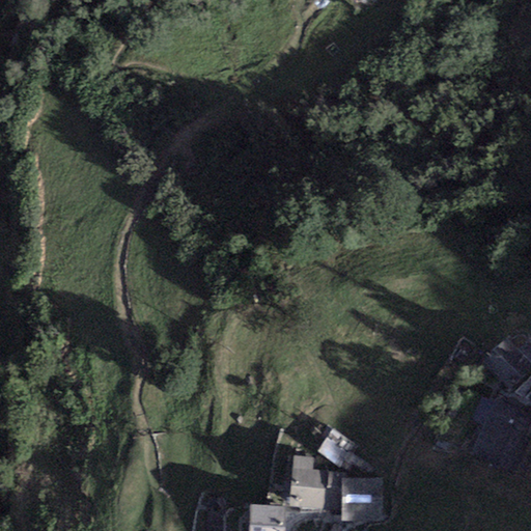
[(530,364),(505,338),(482,359),(508,387),(530,364)]
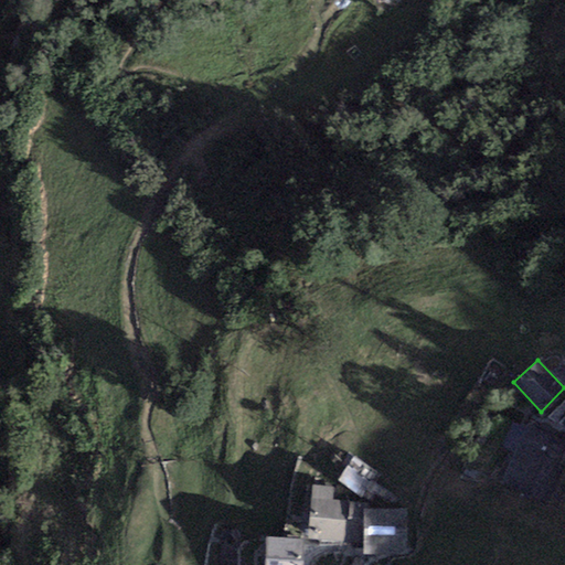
[(564,441),(520,423),(496,483),(541,501),(564,441)]
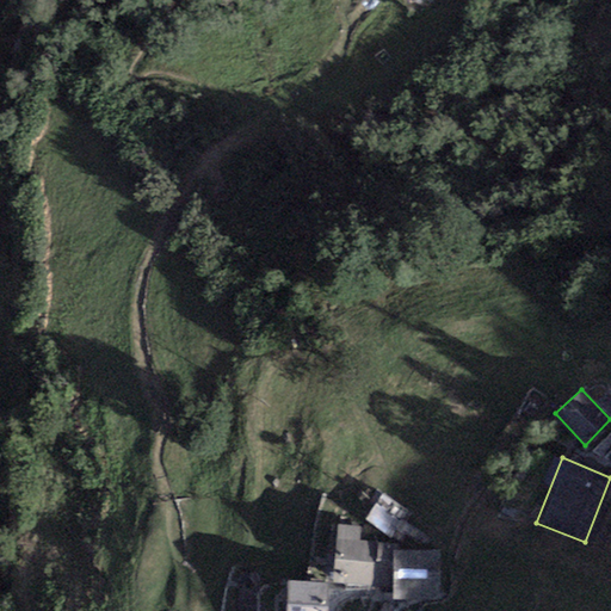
[(383,494),(365,519),(390,537),(408,511),(383,494)]
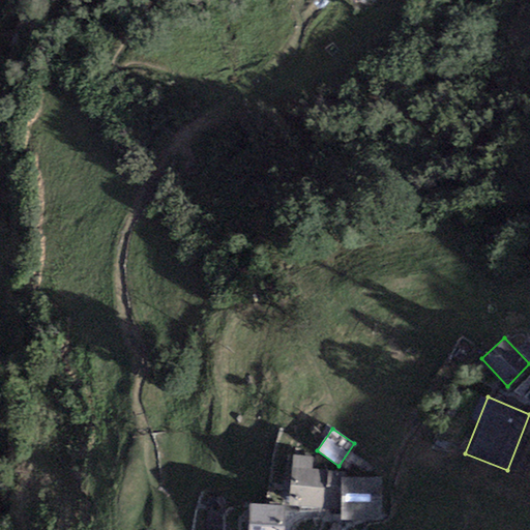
[(315,459),(294,457),(289,506),(323,509),(327,470),(314,469),(315,459)]
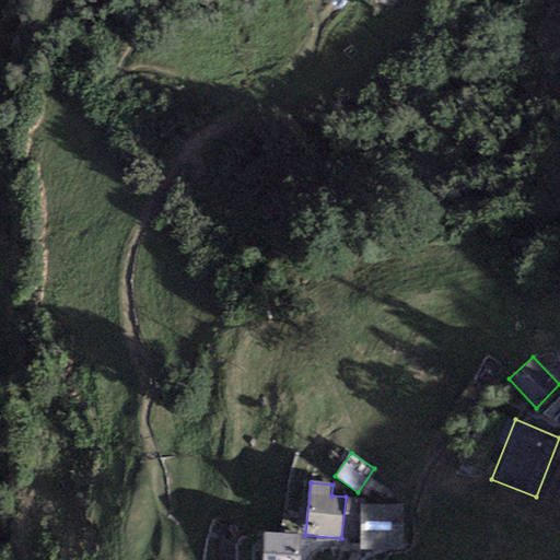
[(403,505),(361,505),(362,546),(403,546),(403,505)]
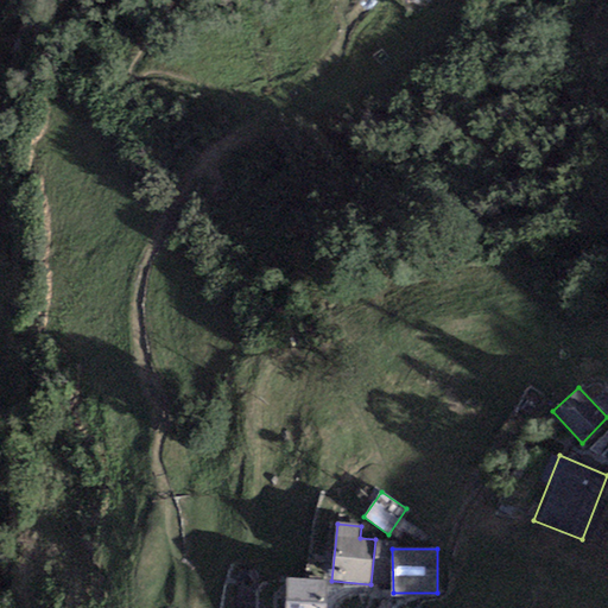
[(323,607),(324,582),(286,580),(285,607),(323,607)]
